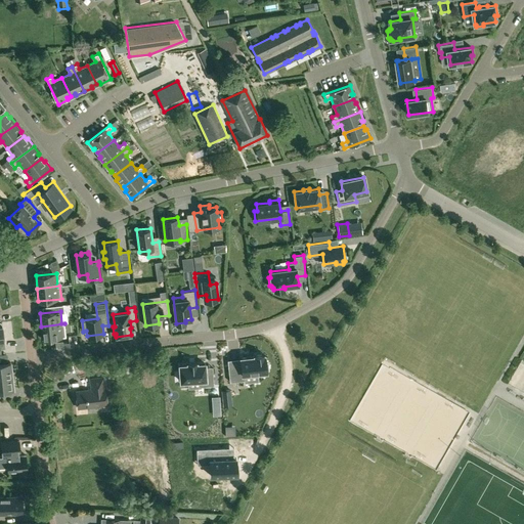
[(41,326),(43,339),(66,337),(64,323),(41,326)]
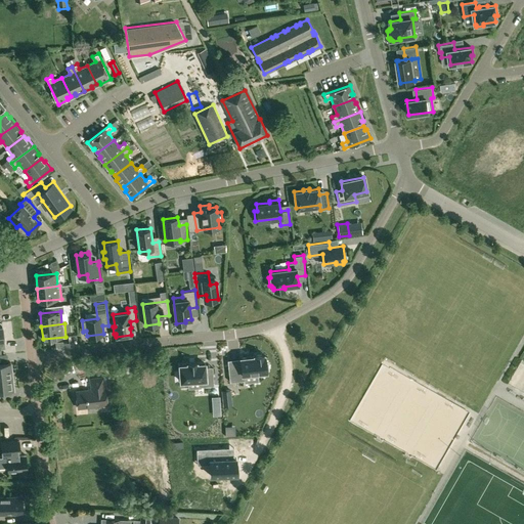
[(241,357),(241,358),(242,364),(228,366),(229,382),(244,380),(243,374),(257,373),(266,372),(266,369),(268,369),(268,362),(266,362),(265,355),(263,355),(263,354),(254,355),(255,356),(249,356),(241,357)]
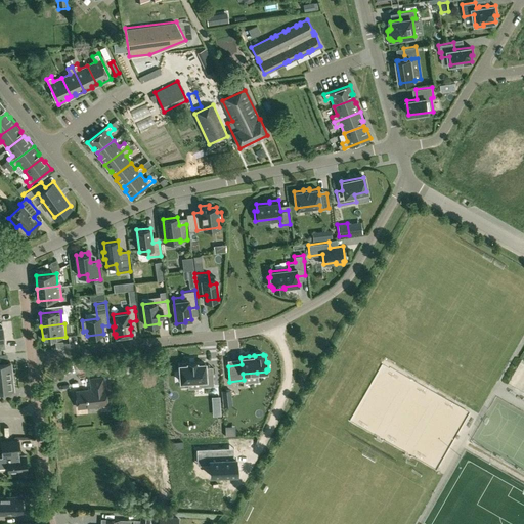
[(0,376),(11,376),(10,362),(0,362),(0,376)]
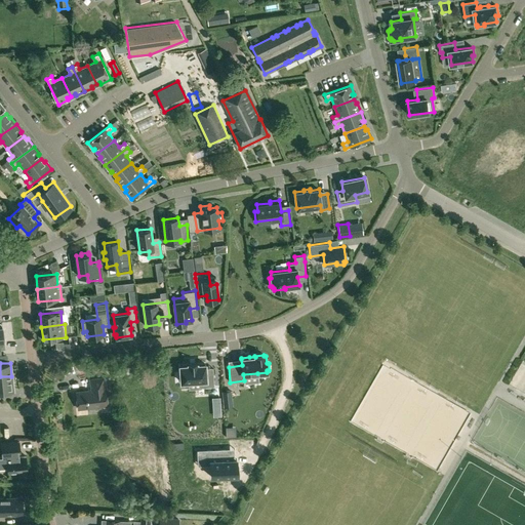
[(180,380),(180,381),(189,381),(201,380),(201,387),(214,386),(213,373),(206,374),(205,368),(205,364),(197,364),(197,363),(195,363),(190,363),(188,363),(188,365),(179,365),(180,373),(178,373),(178,380),(180,380)]
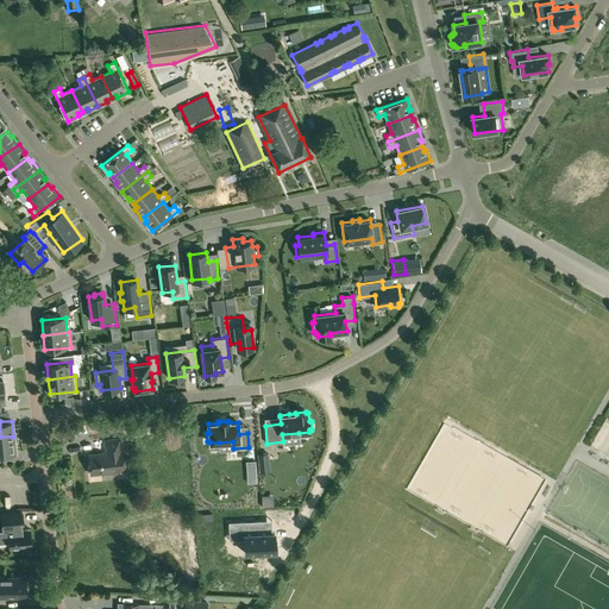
[(0,452),(16,452),(13,437),(0,437),(0,460),(0,462),(0,457),(0,452)]
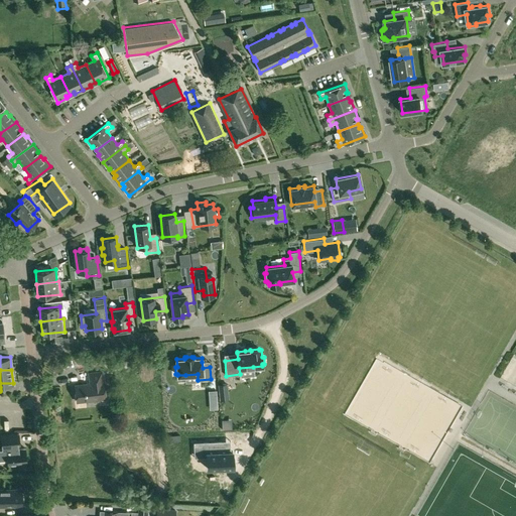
[(90,384),(75,386),(77,402),(88,400),(88,402),(89,402),(93,402),(94,401),(93,400),(106,398),(104,382),(103,383),(101,372),(89,373),(90,384)]
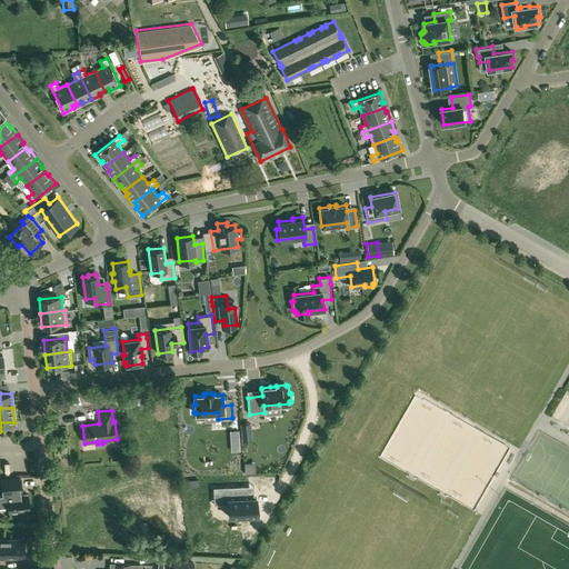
[(27,493),(20,495),(20,490),(22,490),(21,479),(1,480),(2,495),(0,493),(0,505),(8,505),(9,511),(29,510),(27,493)]
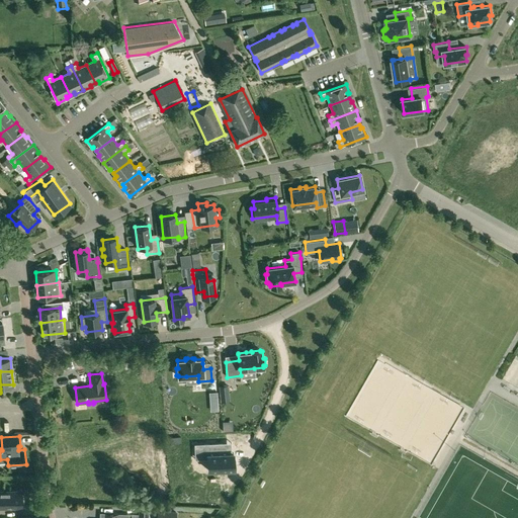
[(234,452),(232,452),(226,452),(226,442),(202,443),(203,458),(208,458),(208,469),(235,468),(235,456),(234,456),(234,452)]
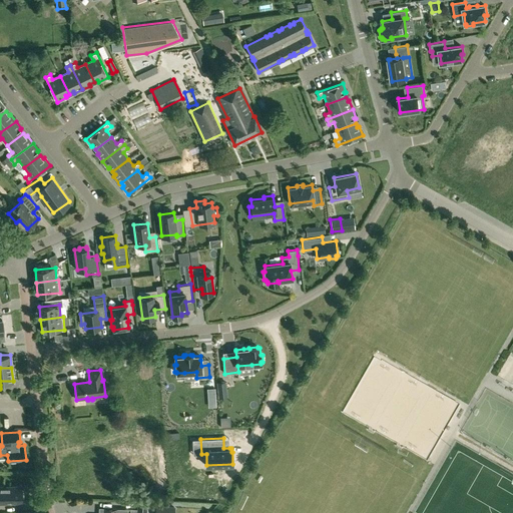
[(21,486),(0,486),(0,502),(21,502),(21,486)]
